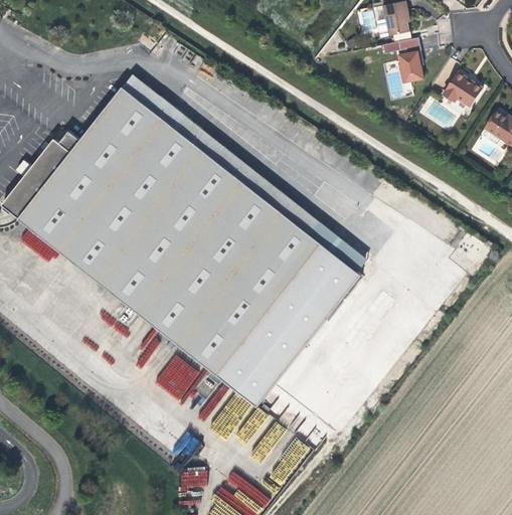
[(405,22),(404,17),(406,17),(403,1),(381,5),(381,6),(384,19),(375,21),(378,37),(387,35),(387,36),(407,31),(405,22)]
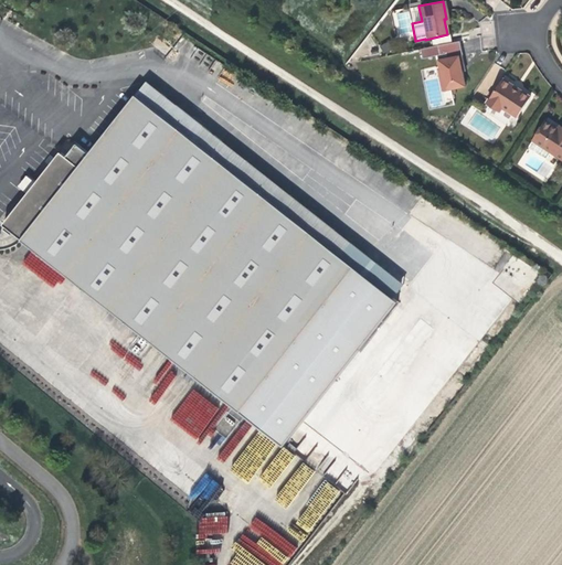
[(459,72),(459,71),(456,71),(455,65),(458,65),(456,56),(459,55),(457,41),(419,50),(420,59),(434,55),(437,68),(435,70),(439,92),(447,89),(448,95),(453,94),(452,88),(463,86),(459,72)]
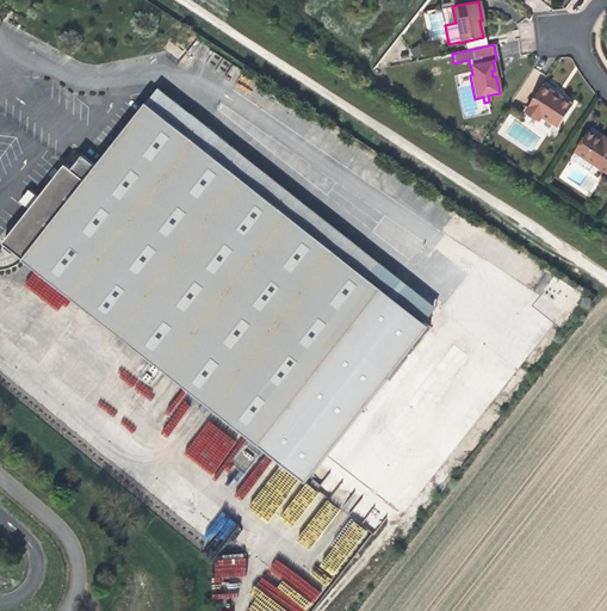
[(555,127),(569,105),(559,98),(557,99),(555,97),(550,94),(550,91),(540,85),(521,111),(536,121),(539,116),(555,127)]
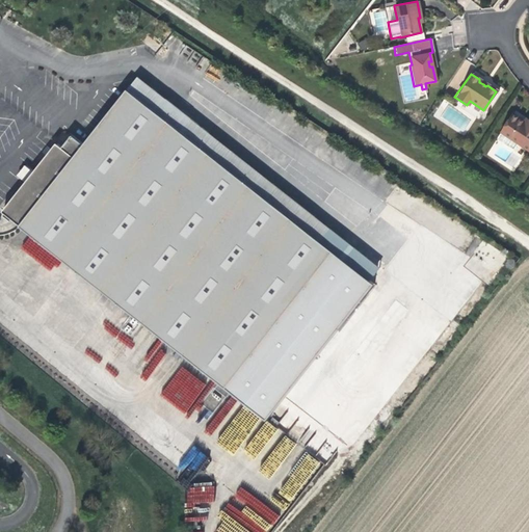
[(163,99),(135,77),(125,89),(153,111),(163,99)]
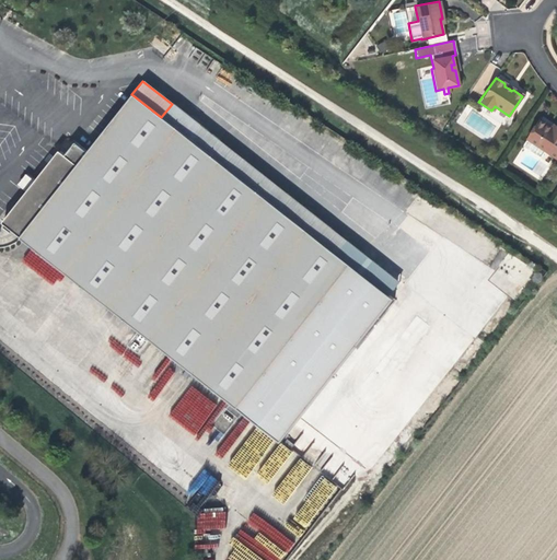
[(245,184),(207,153),(217,140),(172,104),(161,117),(131,94),(85,152),(73,142),(62,155),(57,150),(33,181),(24,174),(15,185),(24,191),(0,222),(132,326),(245,184)]
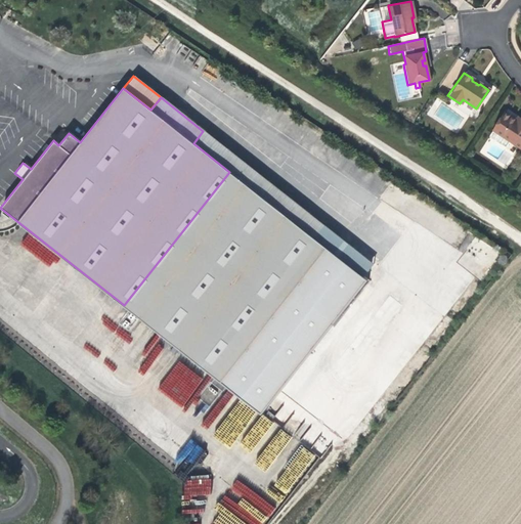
[(503,112),(491,130),(508,141),(520,148),(520,146),(520,122),(520,123),(514,120),(503,112)]
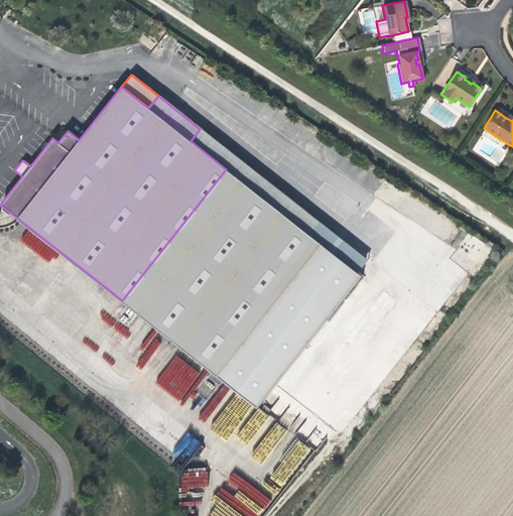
[(496,145),(500,139),(484,128),(479,135),(496,145)]
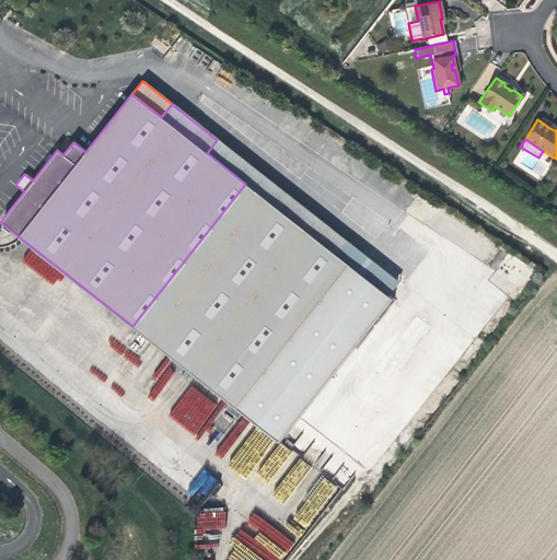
[(255,170),(217,140),(207,153),(245,184),(255,170)]
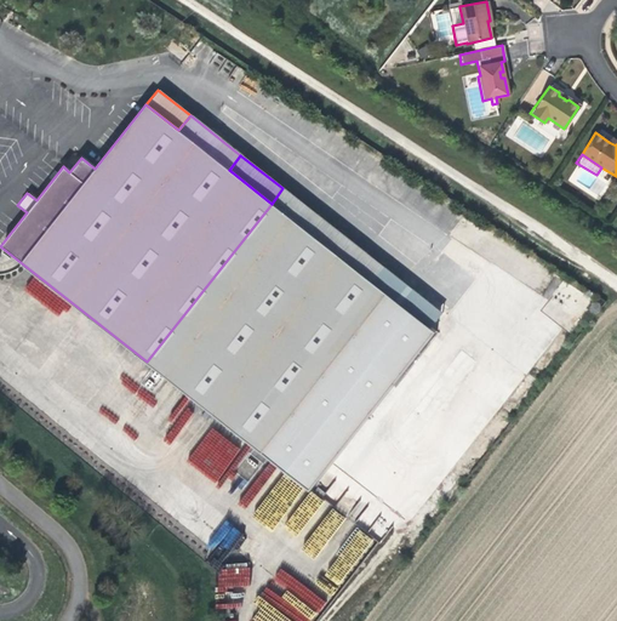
[(382,267),(283,188),(272,204),(371,281),(382,267)]
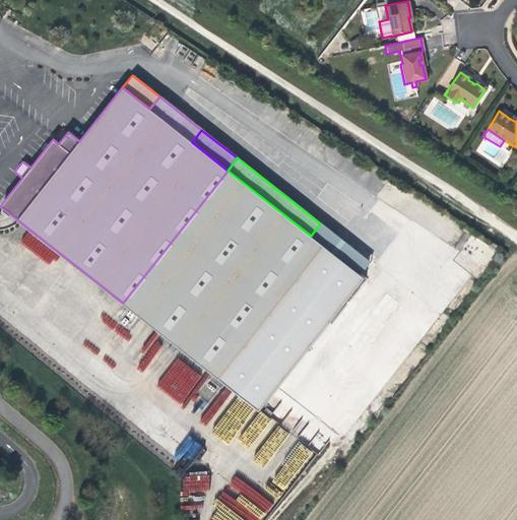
[(311,236),(228,171),(123,303),(243,397),(347,265),(311,236)]
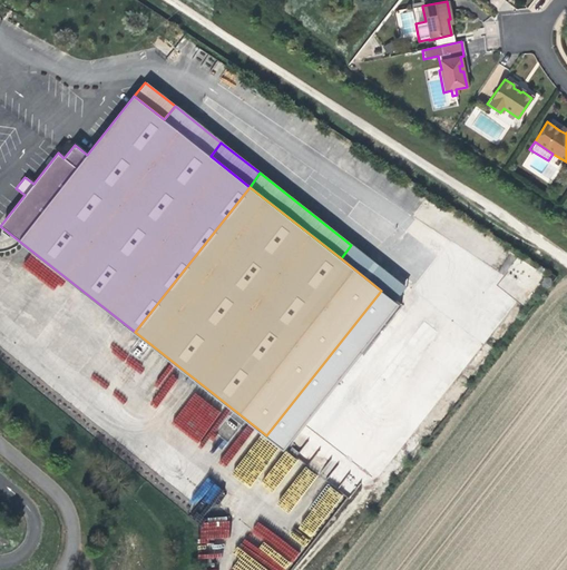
[(29,253),(19,264),(50,292),(60,281),(29,253)]
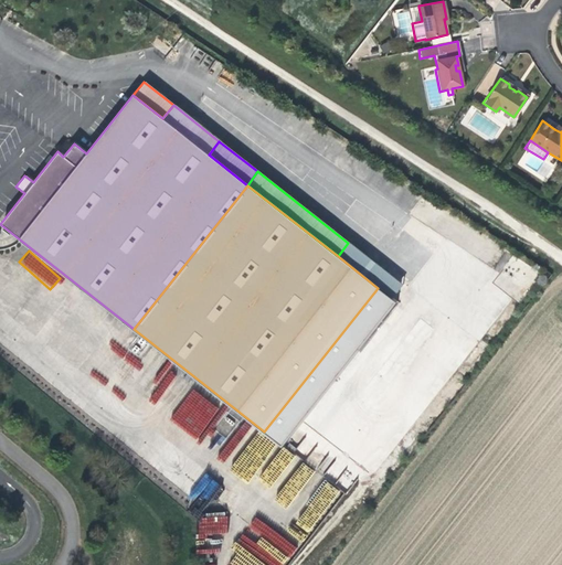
[(539,274),(509,255),(495,273),(526,292),(539,274)]
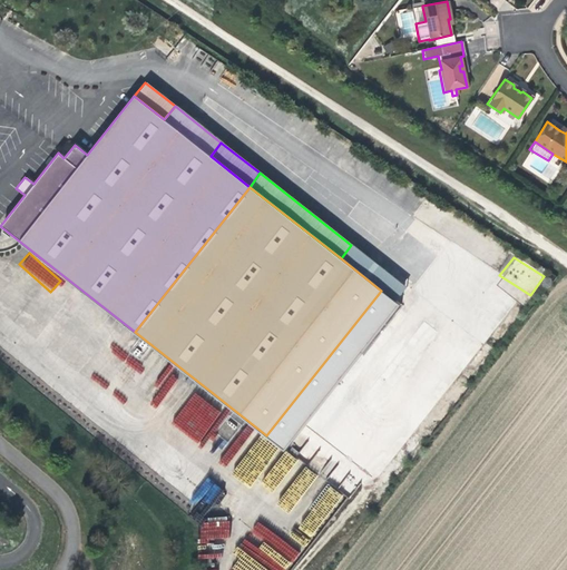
[(400,305),(381,291),(266,435),(285,451),(400,305)]
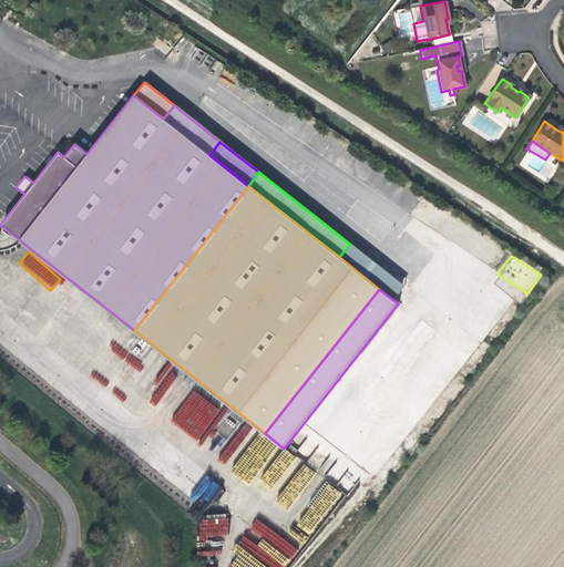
[(221,464),(242,436),(235,432),(214,460),(221,464)]
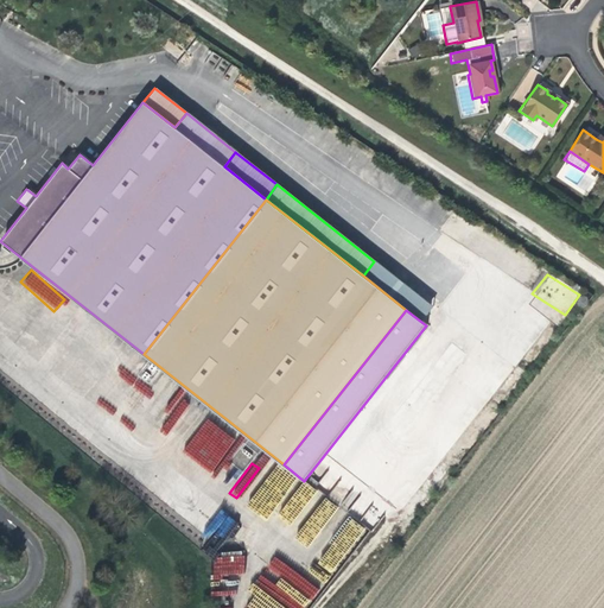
[(241,577),(241,555),(210,553),(209,576),(241,577)]
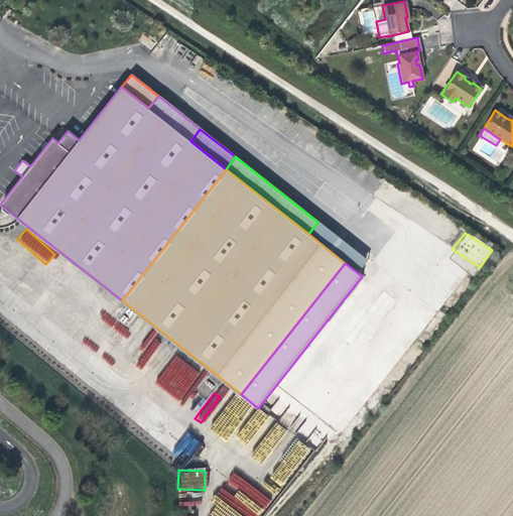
[(255,515),(267,499),(230,473),(224,481),(256,504),(251,511),(244,506),(237,515),(229,511),(225,515),(213,507),(207,515),(255,515)]
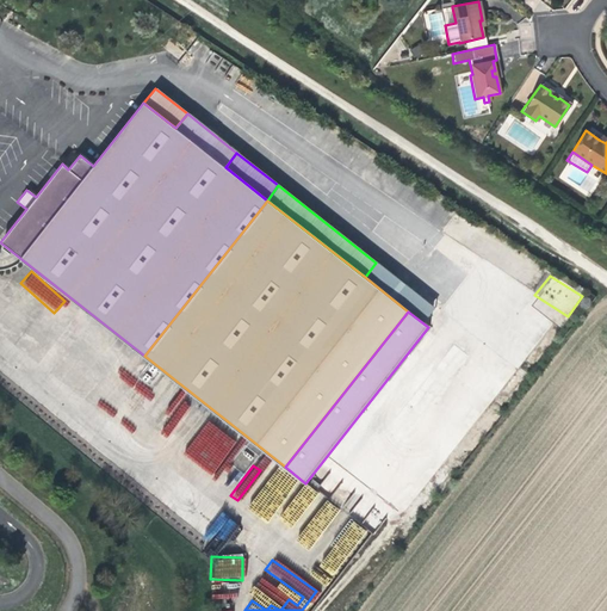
[(261,578),(252,585),(261,597),(271,590),(261,578)]
